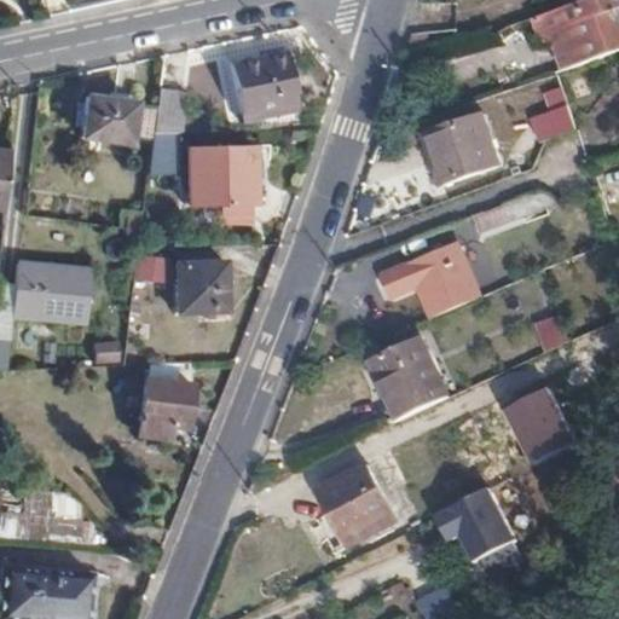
[(618,9),(573,25),(586,62),(618,50),(618,9)]
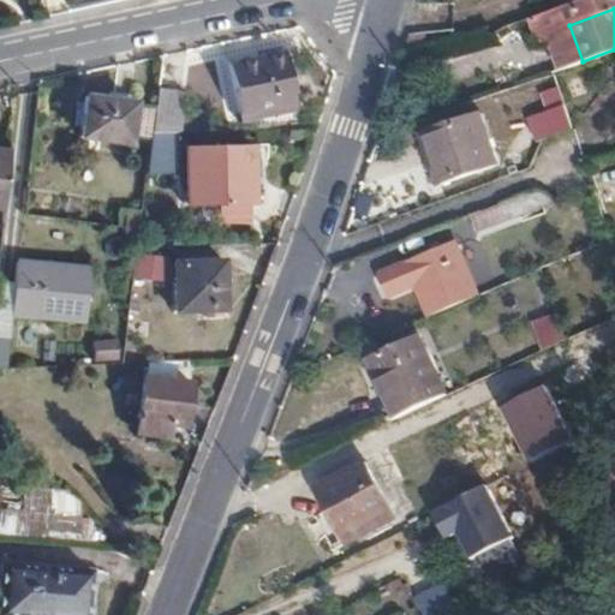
[(298,109),(285,51),(231,63),(243,121),(298,109)]
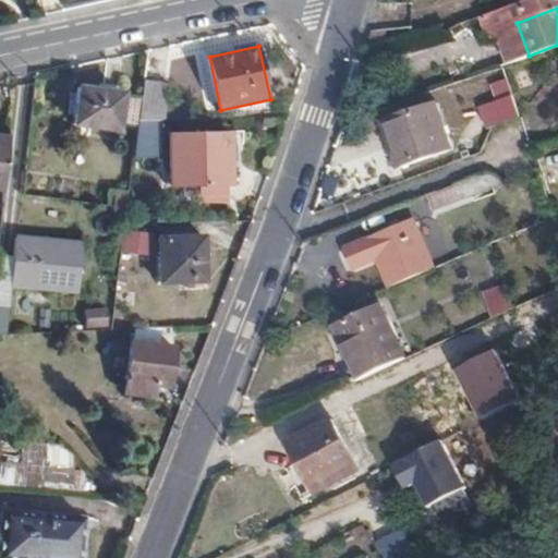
[(167,87),(143,84),(138,122),(161,121),(167,87)]
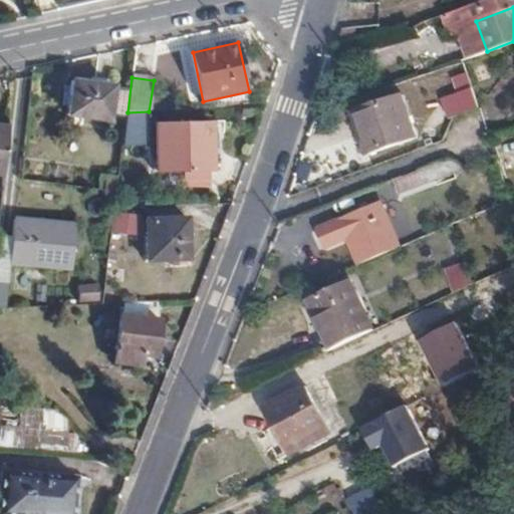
[(108,119),(112,83),(72,78),(68,114),(108,119)]
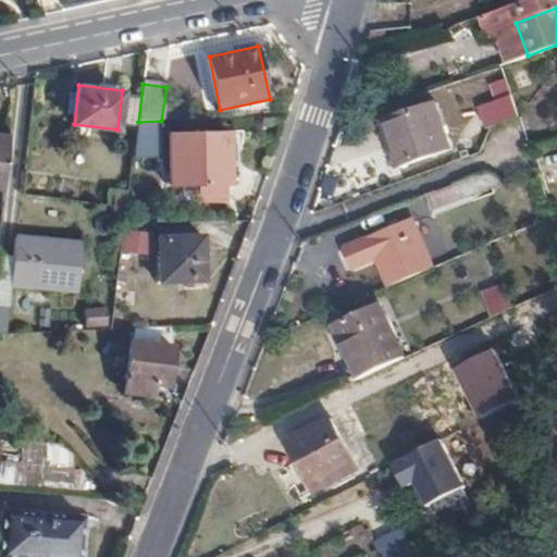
[(485,109),(493,130),(522,119),(515,98),(485,109)]
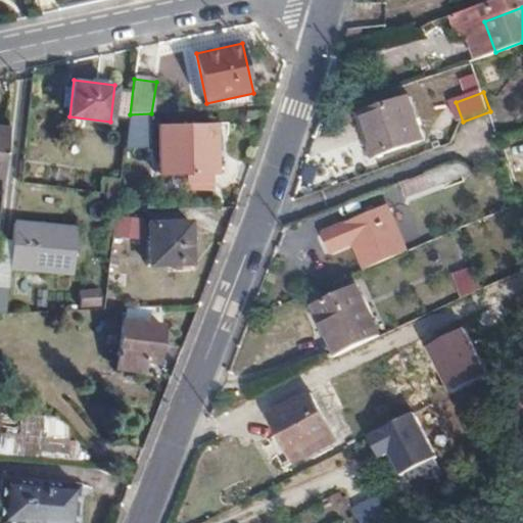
[(428,140),(413,98),(363,116),(379,157),(428,140)]
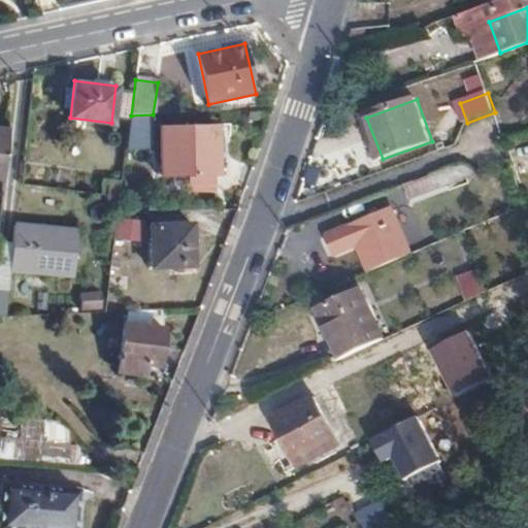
[(131,116),(127,144),(149,149),(153,114),(131,116)]
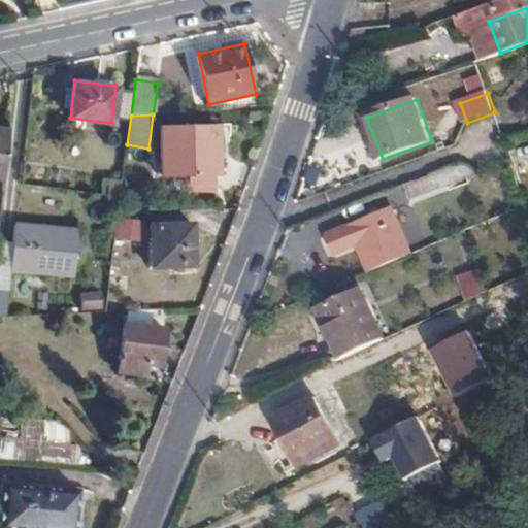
[(0,167),(5,168),(8,123),(0,121),(0,167)]
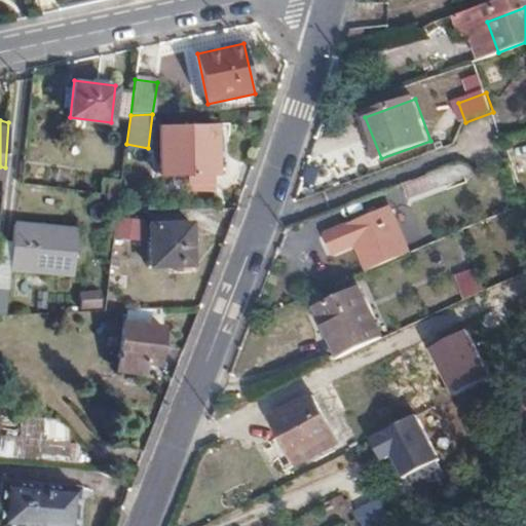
[(215,175),(213,125),(160,126),(162,176),(215,175)]
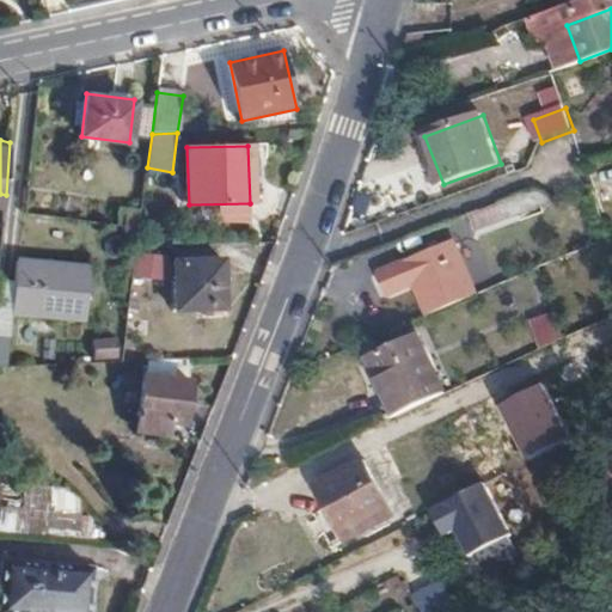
[(538,194),(475,216),(481,234),(561,204),(538,194)]
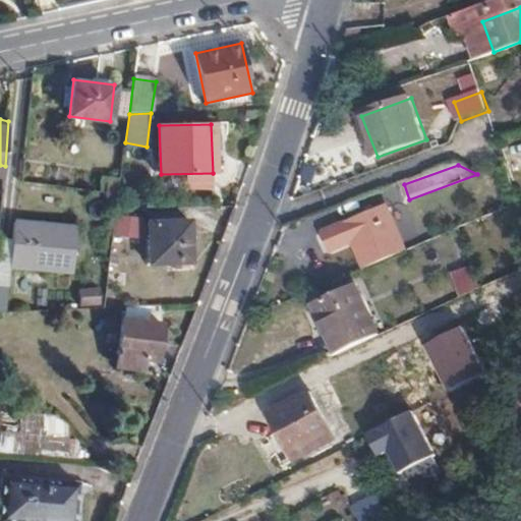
[(338,227),(354,272),(361,268),(394,253),(379,213),(338,227)]
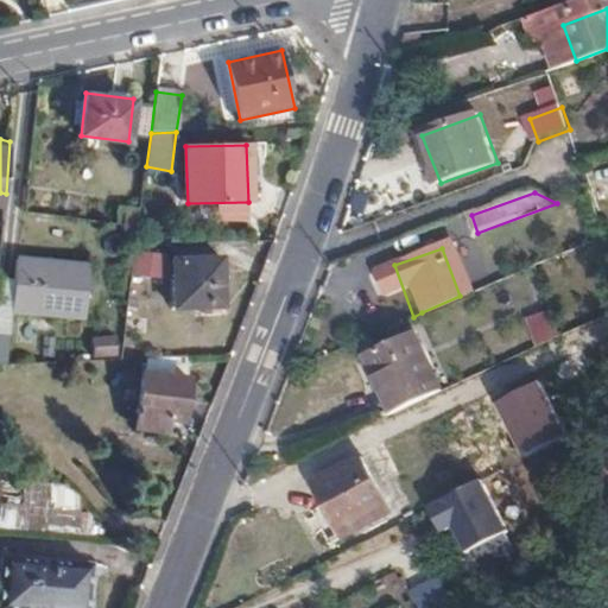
[(133,249),(131,274),(156,277),(158,252),(133,249)]
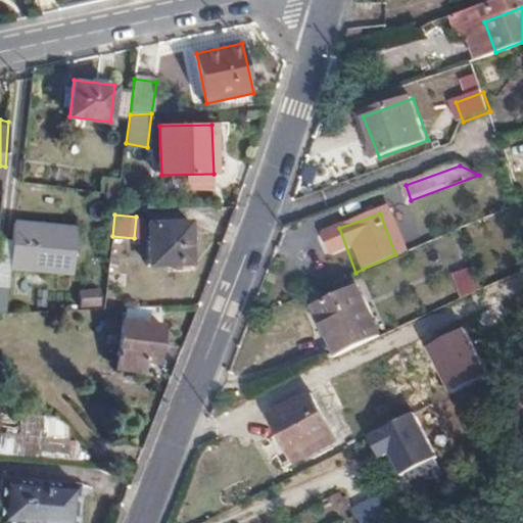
[(192,265),(191,221),(149,222),(151,265),(192,265)]
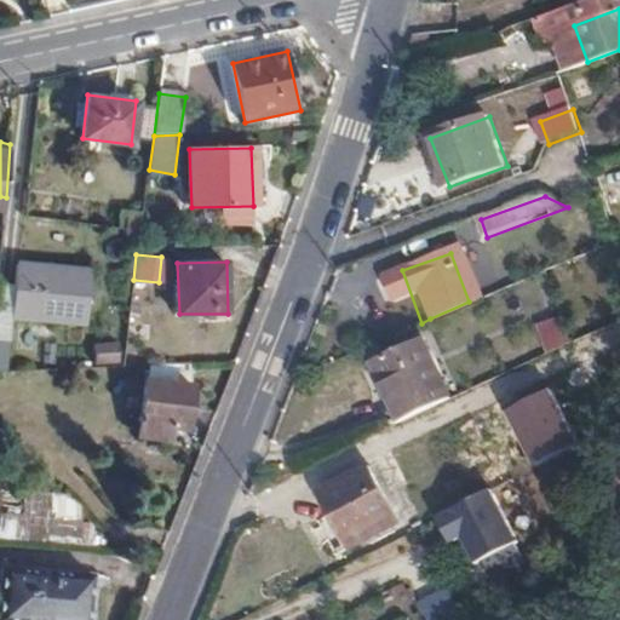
[(86,327),(92,274),(19,265),(13,320),(86,327)]
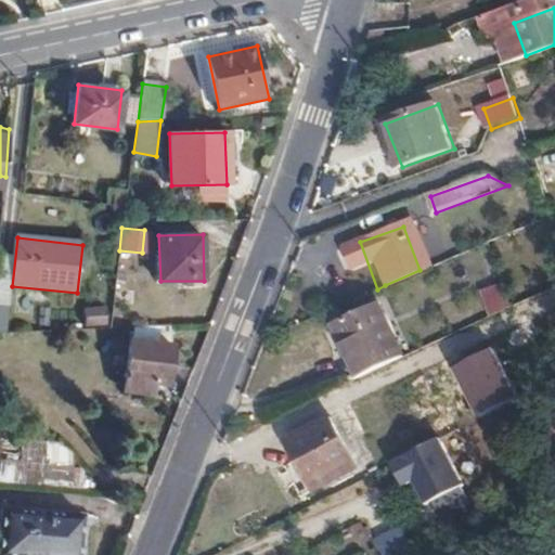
[(345,321),(368,371),(412,349),(387,300),(345,321)]
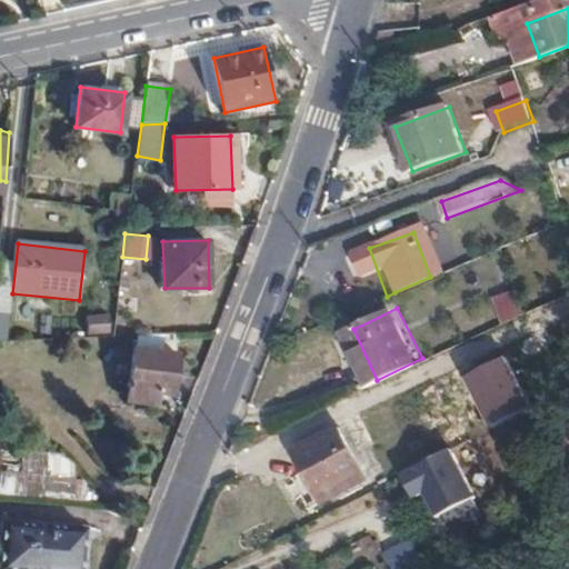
[(106,332),(106,316),(85,316),(85,331),(106,332)]
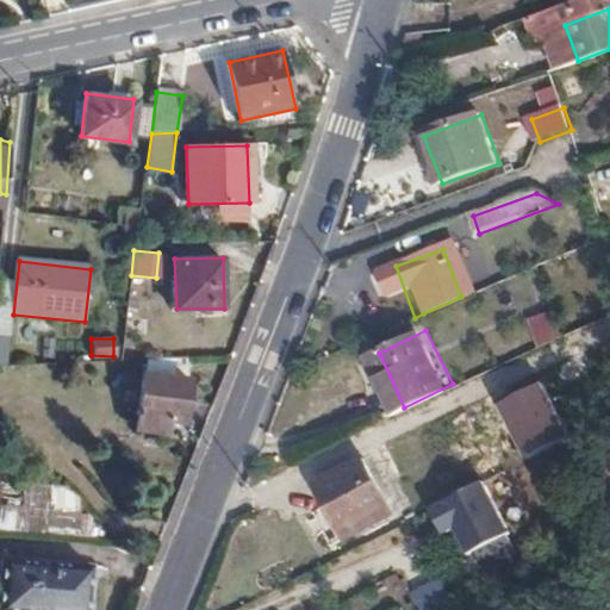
[(184,423),(188,380),(144,375),(137,429),(157,433),(159,419),(184,423)]
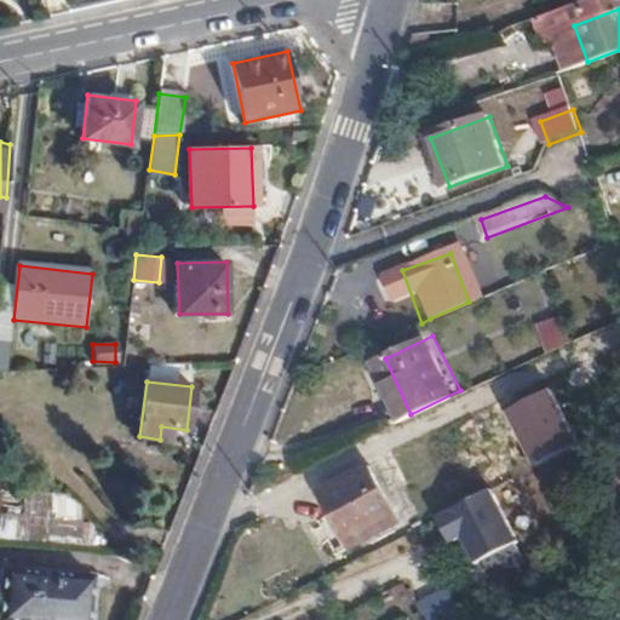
[(546,390),(505,411),(530,464),(573,443),(546,390)]
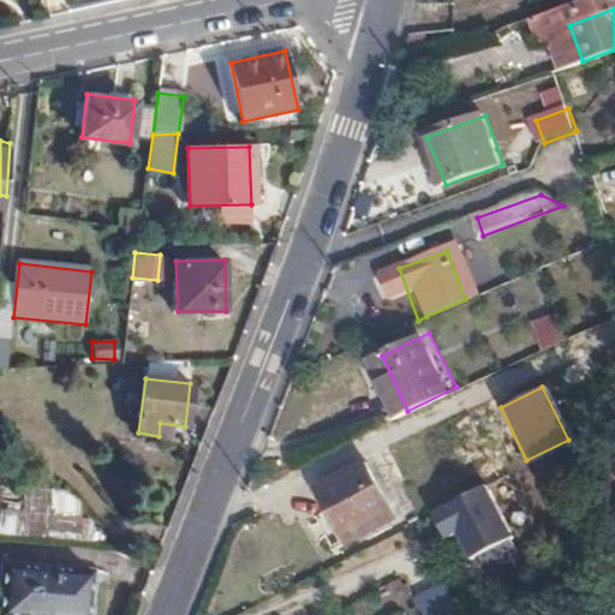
[(309,469),(345,536),(392,511),(354,443),(309,469)]
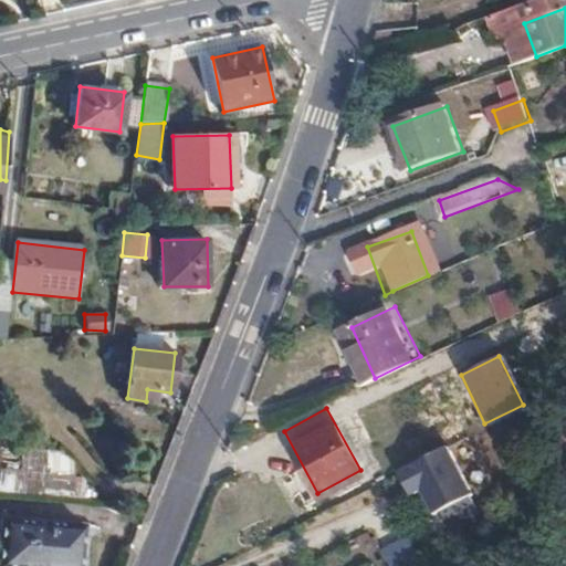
[(447,446),(395,471),(408,496),(419,491),(430,513),(471,493),(447,446)]
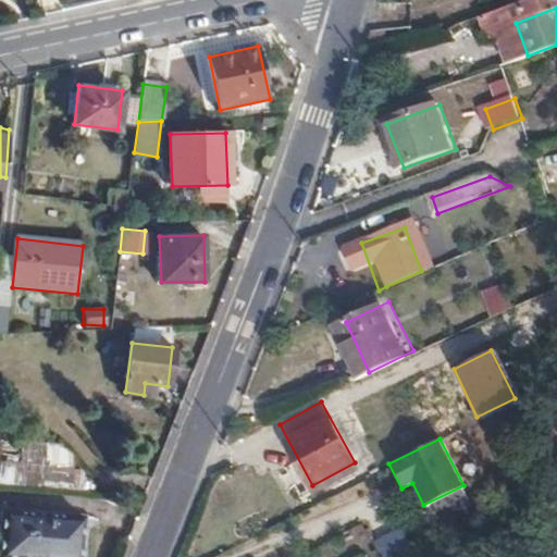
[(0,480),(21,482),(23,452),(2,449),(0,479),(0,480)]
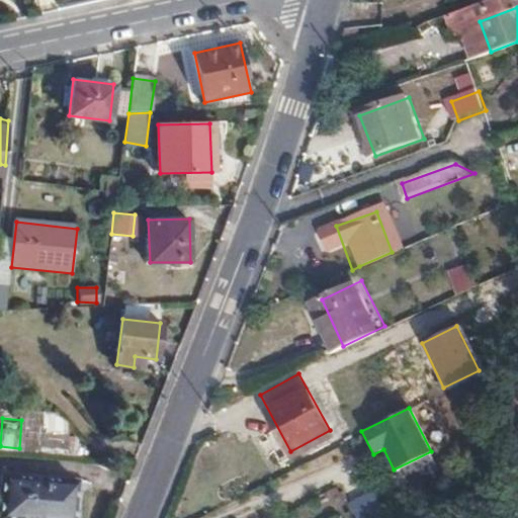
[(330,430),(290,451),(293,458),(334,437),(330,430)]
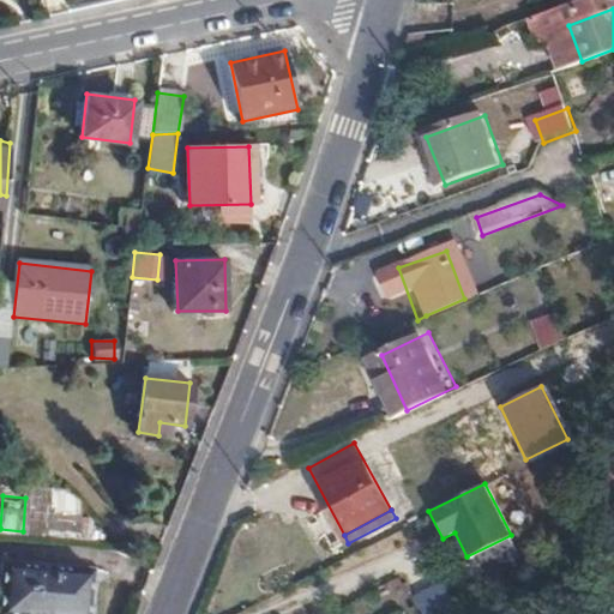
[(0,584),(0,613),(89,613),(92,569),(34,564),(1,563),(0,584)]
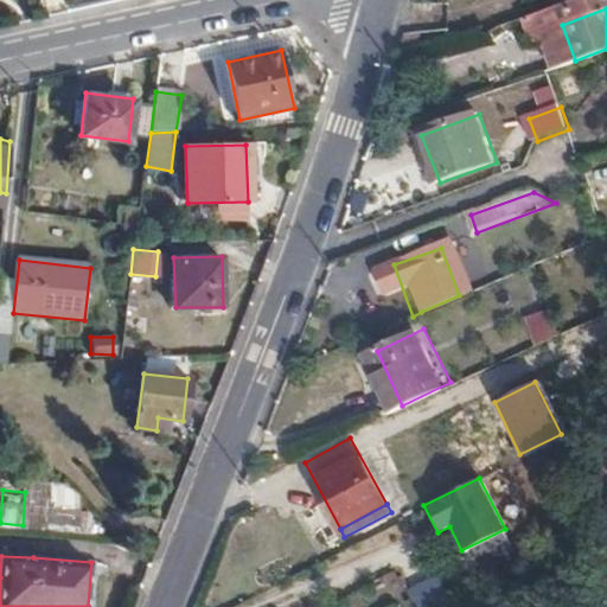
[(264,606),(306,606),(296,589),(264,606)]
